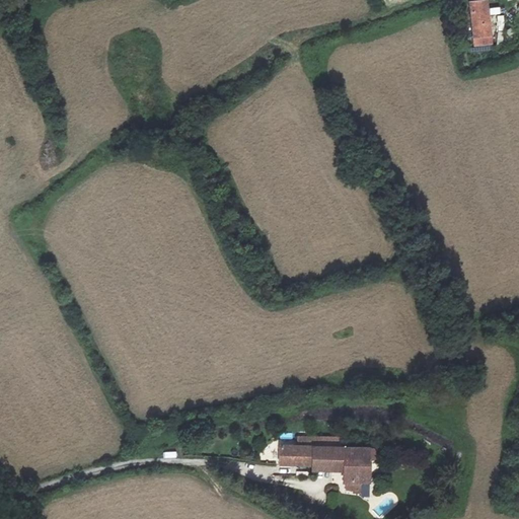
[(469,0),(475,46),(492,44),(486,0),(469,0)]
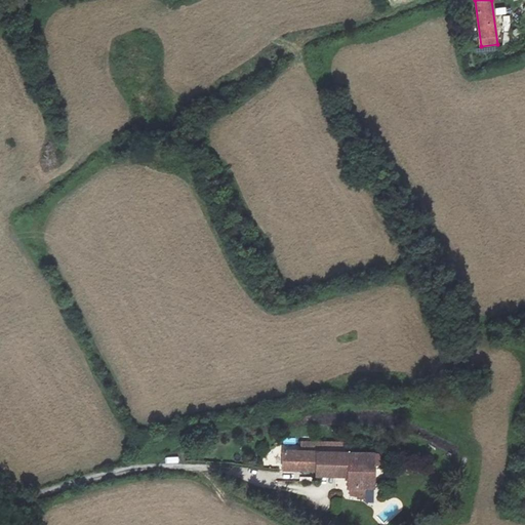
[(316,451),(345,452),(345,442),(301,442),(301,451),(316,451)]
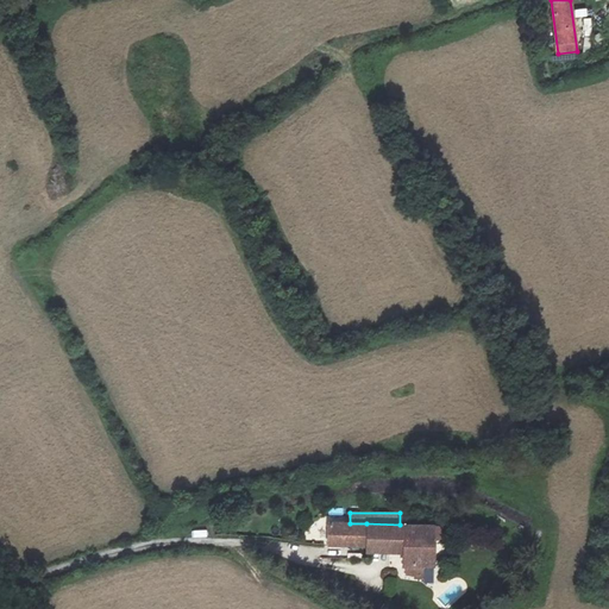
[(328,545),(366,546),(366,523),(350,523),(328,523),(328,545)]
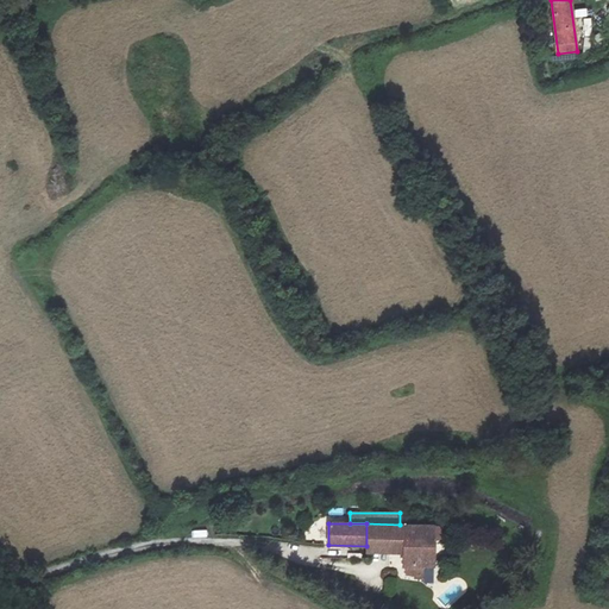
[(366,523),(366,546),(366,553),(406,553),(406,575),(424,575),(424,566),(434,567),(434,540),(443,540),(443,527),(400,525),(366,523)]
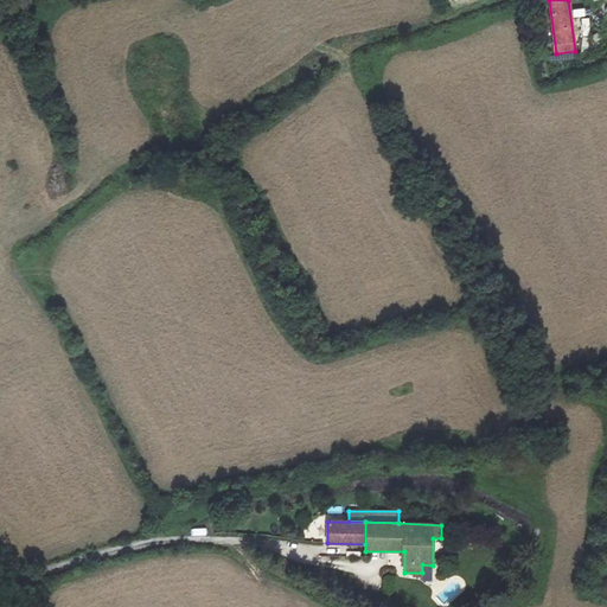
[(317,540),(326,541),(327,524),(318,523),(317,540)]
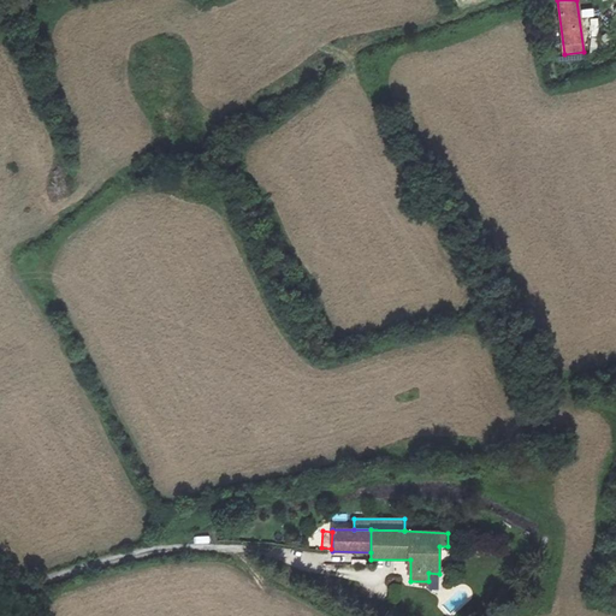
All buildings are outlined.
